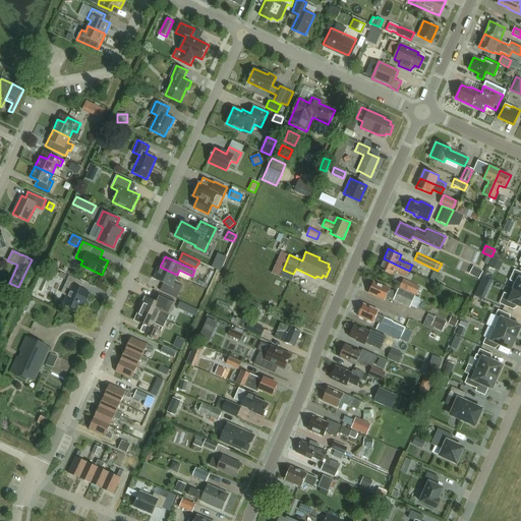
[(489,266),(498,268),(501,259),(493,256),(489,266)]
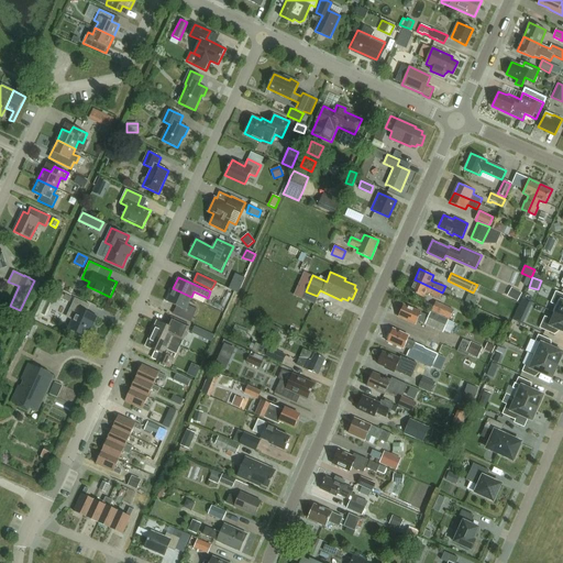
[(440,298),(442,293),(415,279),(409,291),(423,297),(427,291),(432,294),(431,295),(440,298)]
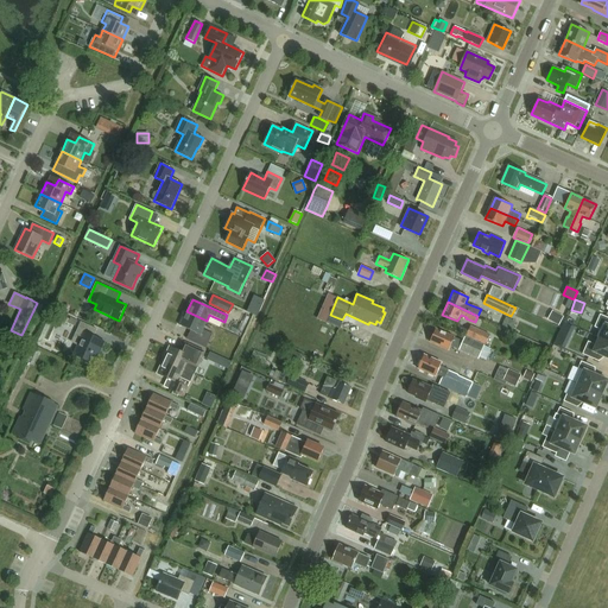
[(203,329),(207,321),(187,311),(181,325),(196,333),(191,341),(207,348),(213,334),(203,329)]
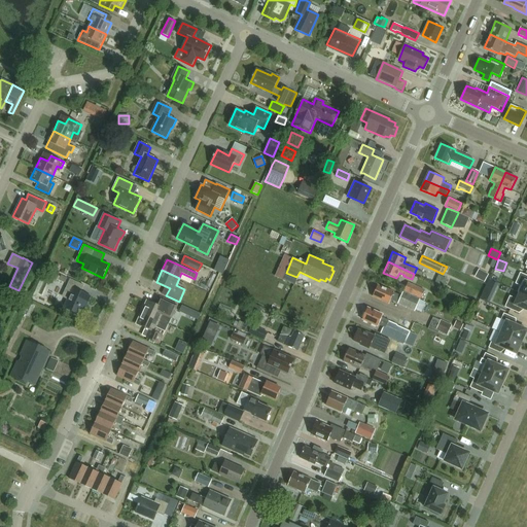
[(484,282),(488,275),(479,270),(475,277),(484,282)]
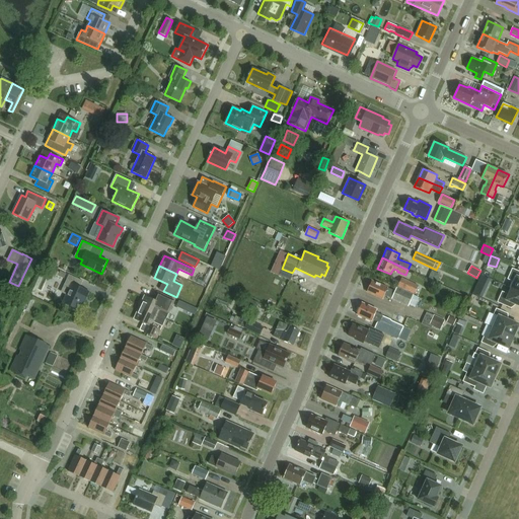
[(512,289),(518,291),(518,271),(512,269),(508,280),(513,282),(510,288),(512,289)]
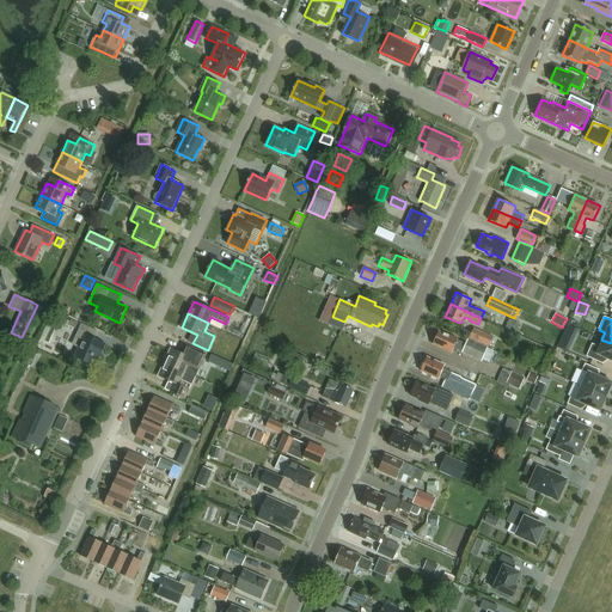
[(508,319),(506,329),(516,331),(519,322),(508,319)]
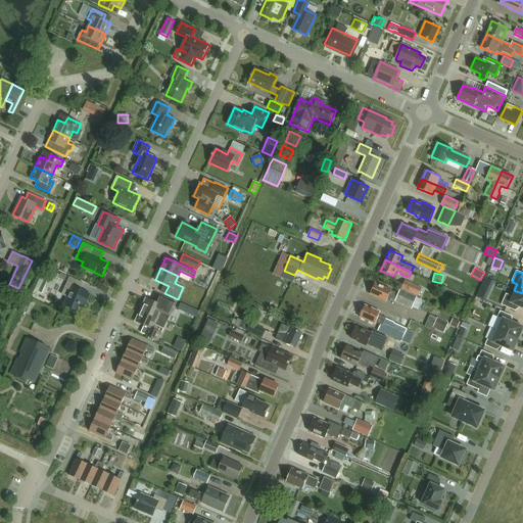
[(88,300),(91,293),(81,289),(84,283),(69,277),(61,294),(67,297),(64,304),(81,312),(86,299),(88,300)]
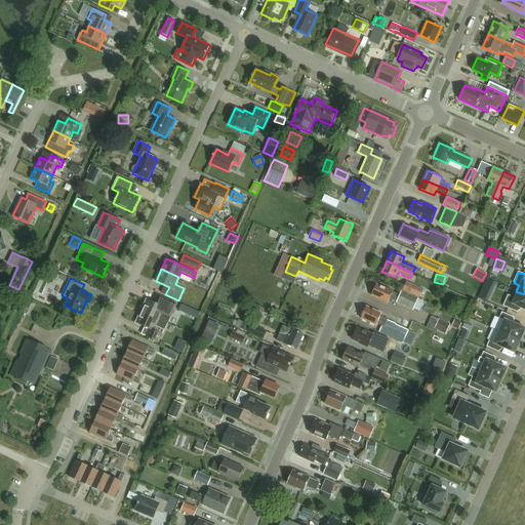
[(376,284),(371,295),(388,301),(389,298),(397,301),(396,304),(413,311),(423,289),(407,282),(402,291),(401,291),(400,294),(392,291),(393,291),(376,284)]
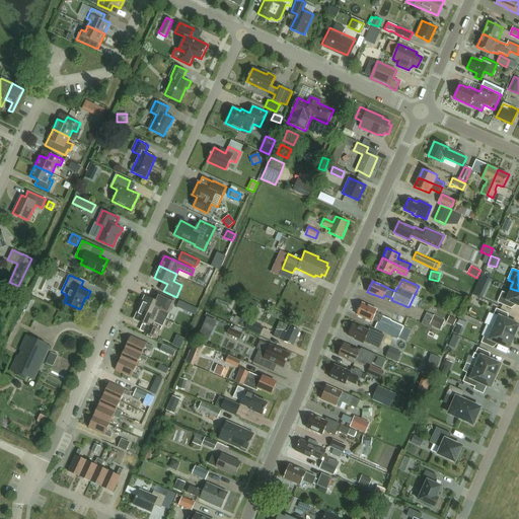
[(518,305),(518,291),(512,289),(510,295),(502,292),(498,303),(510,308),(515,304),(518,305)]
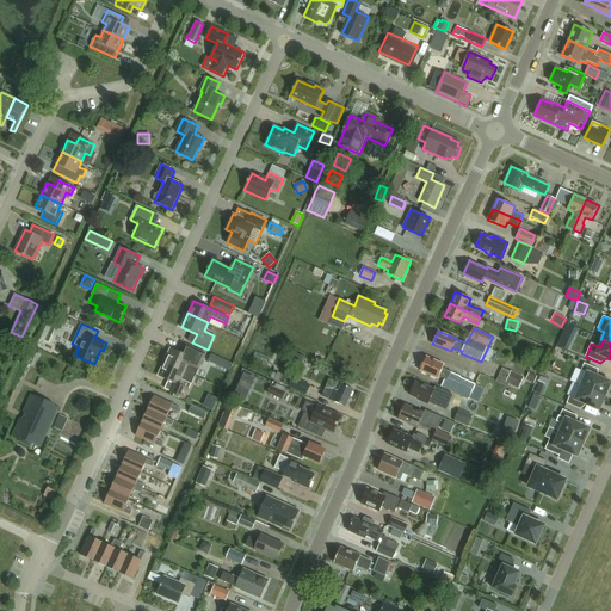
[(165,362),(185,371),(193,375),(202,356),(185,347),(183,353),(171,349),(165,362)]
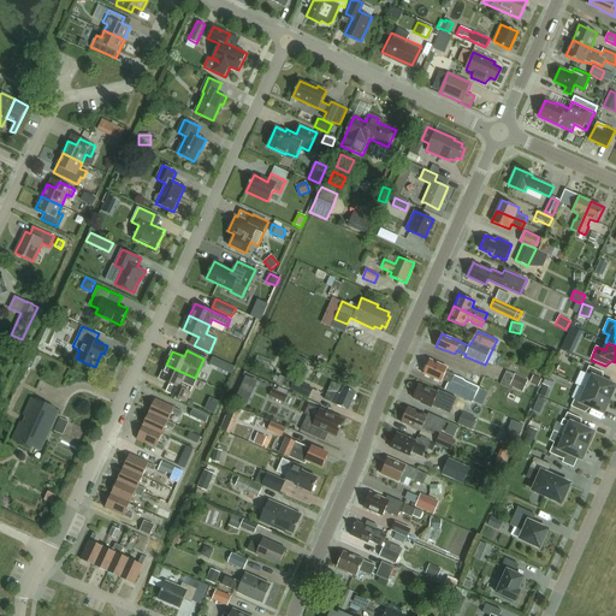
[(213,355),(209,362),(230,372),(234,365),(213,355)]
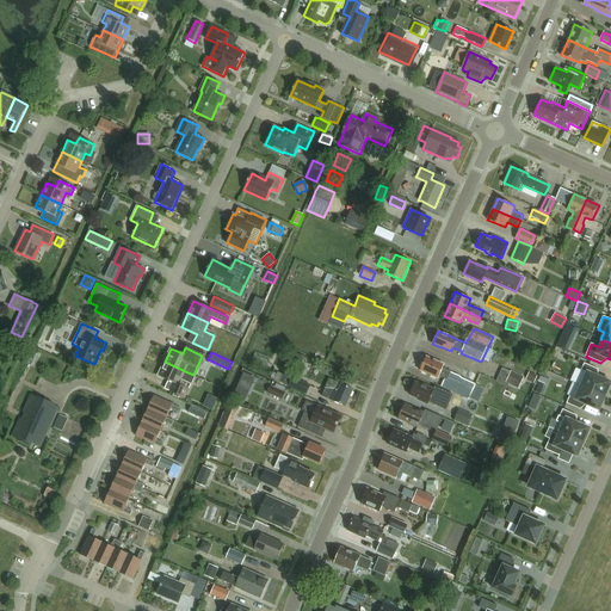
[(426,357),(420,370),(438,378),(439,376),(443,377),(443,378),(444,380),(440,388),(469,400),(476,386),(461,378),(461,377),(460,377),(460,376),(450,372),(451,371),(443,368),(444,364),(426,357)]
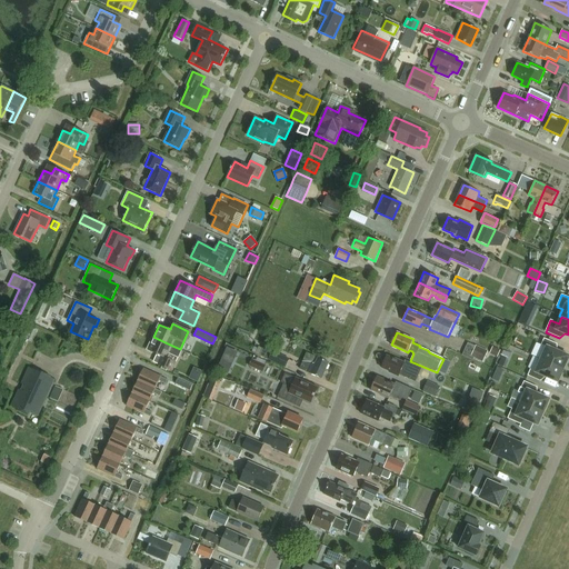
[(182,350),(180,349),(172,346),(153,337),(148,349),(158,353),(153,362),(171,371),(178,358),(182,350)]
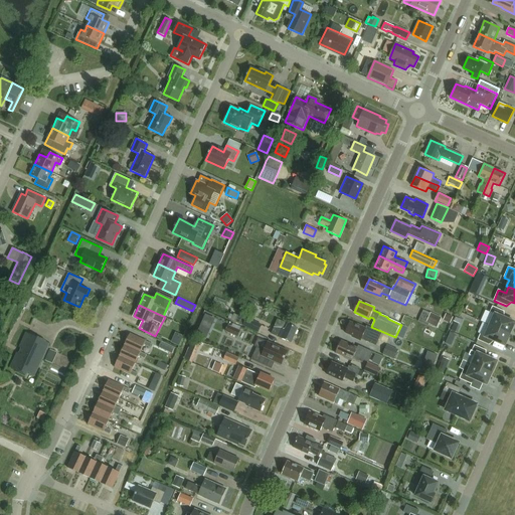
[(490,325),(510,334),(514,323),(502,317),(504,312),(493,306),(490,312),(493,314),(488,325),(490,326),(490,325)]
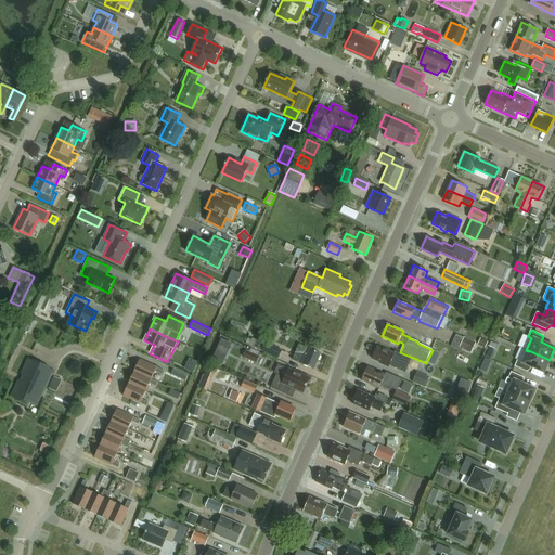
[(476,343),(464,337),(460,348),(470,353),(476,343)]
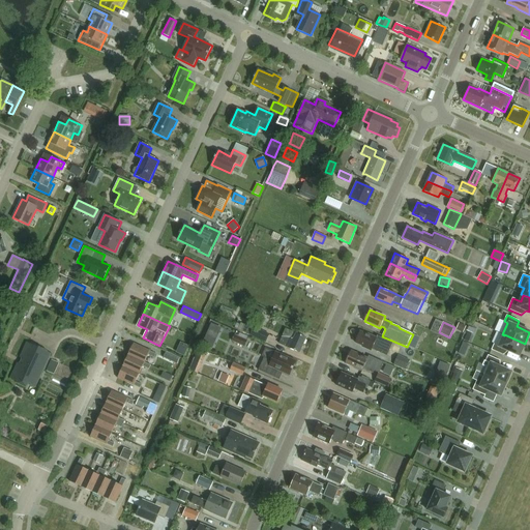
[(463,332),(466,326),(459,323),(455,329),(463,332)]
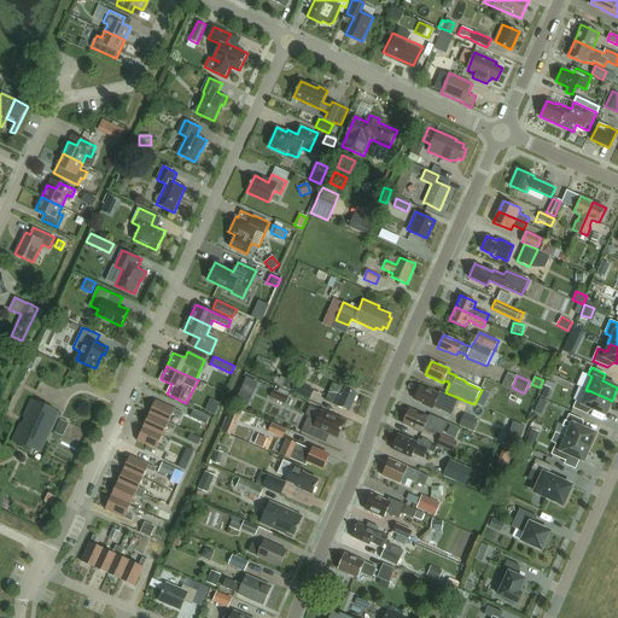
[(309,400),(314,391),(296,383),(286,379),(283,386),(292,391),(291,391),(309,400)]
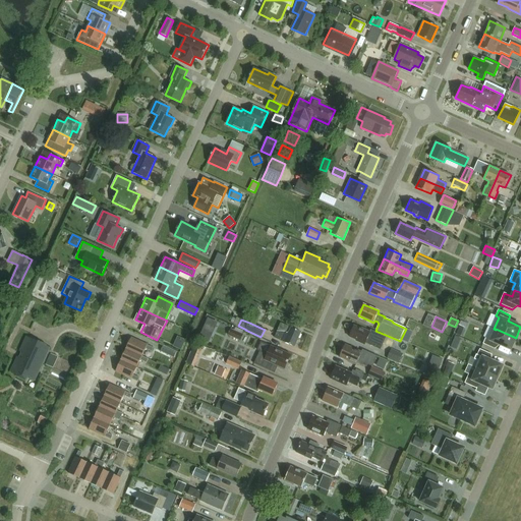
[(279,329),(275,337),(280,340),(294,346),(301,332),(291,328),(282,324),(281,324),(279,329)]
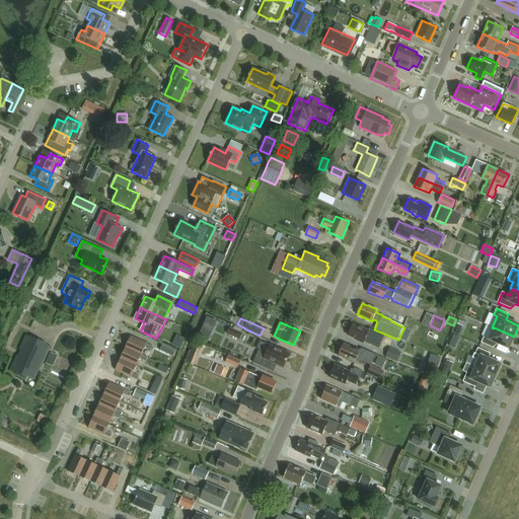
[(370,328),(369,330),(360,326),(360,327),(353,324),(348,335),(355,338),(355,339),(363,343),(364,342),(379,349),(385,336),(370,328)]
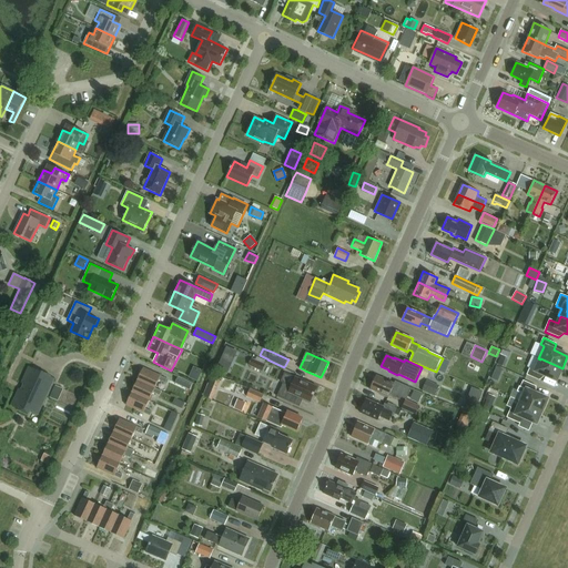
[(265,365),(252,358),(249,366),(262,372),(265,365)]
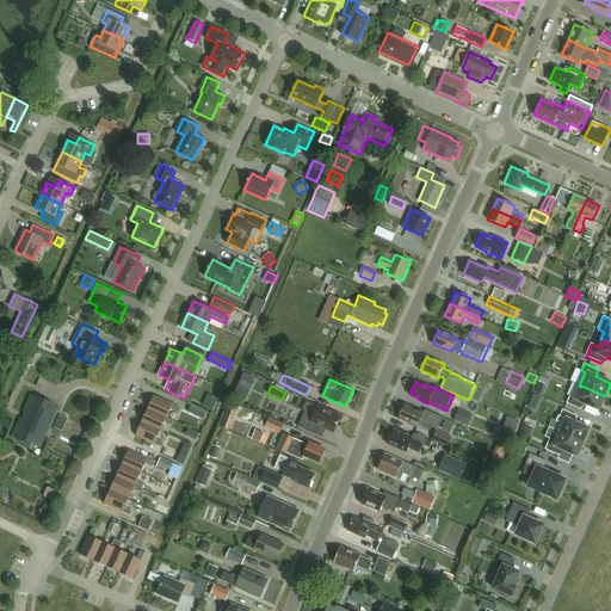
[(599,409),(605,396),(581,386),(581,387),(575,399),(569,396),(567,403),(580,408),(585,405),(599,409)]
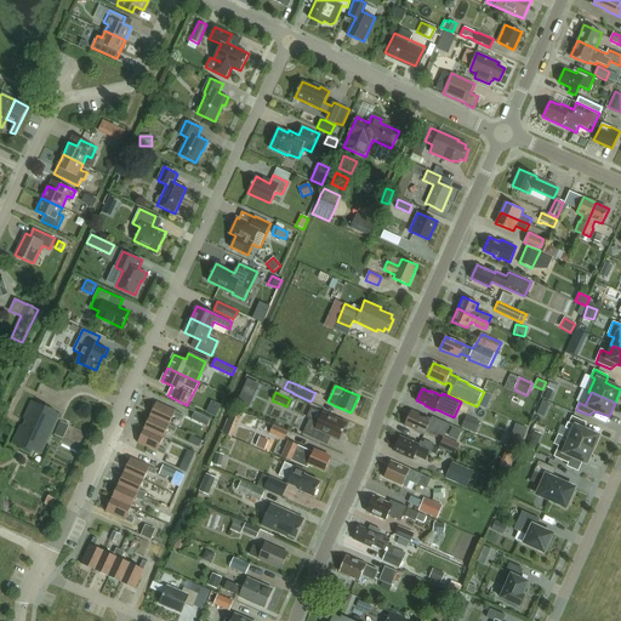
[(41,453),(60,414),(32,400),(23,420),(18,417),(16,423),(21,426),(13,443),(21,446),(20,448),(34,455),(35,450),(41,453)]
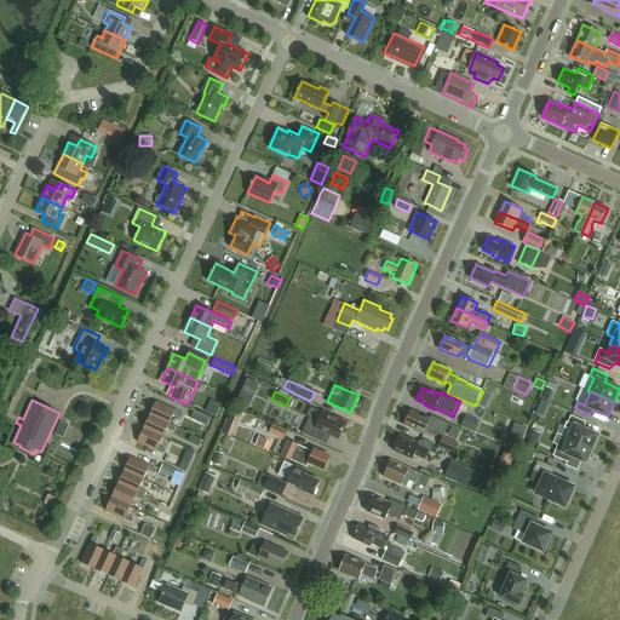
[(211,400),(207,411),(217,413),(220,402),(211,400)]
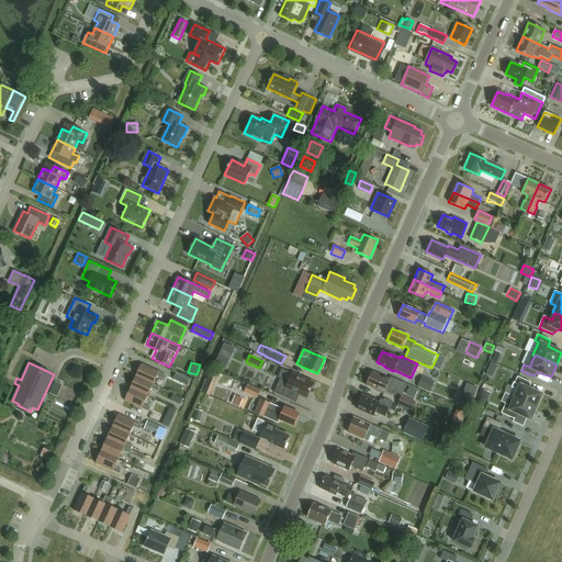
[(142,363),(136,375),(154,383),(157,375),(164,379),(166,374),(142,363)]
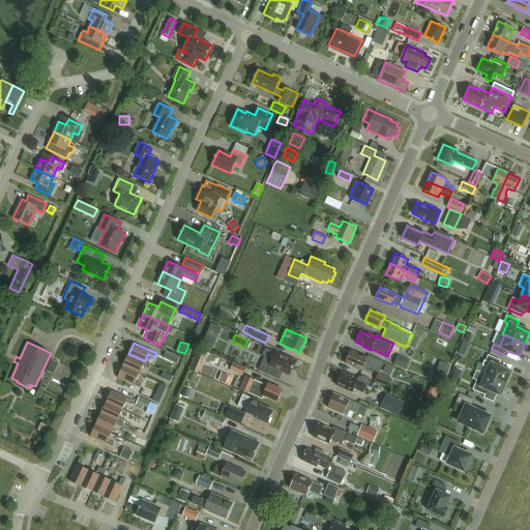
[(182,358),(167,351),(164,357),(179,364),(182,358)]
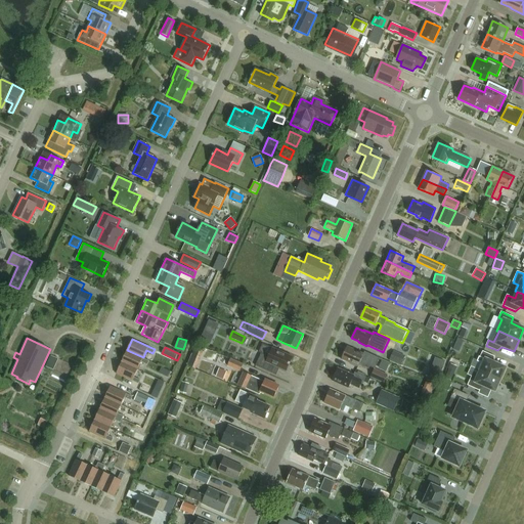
[(203,351),(194,347),(190,355),(191,355),(187,366),(194,369),(203,351)]
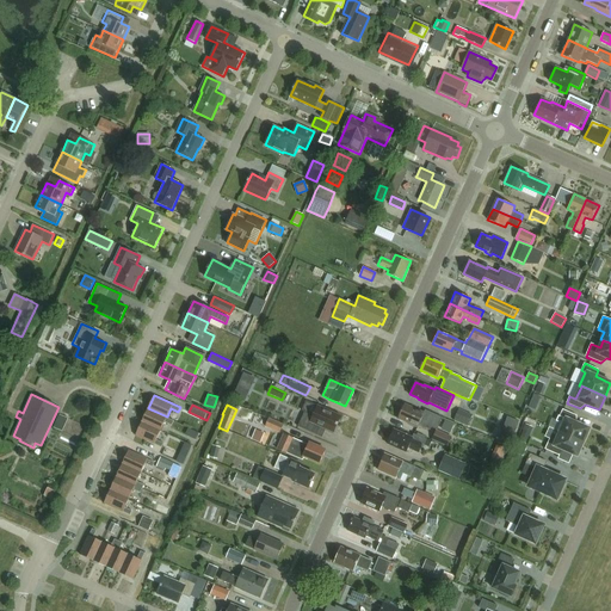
[(431,426),(437,430),(443,417),(426,409),(424,413),(405,405),(399,418),(418,427),(419,424),(430,429),(431,426)]
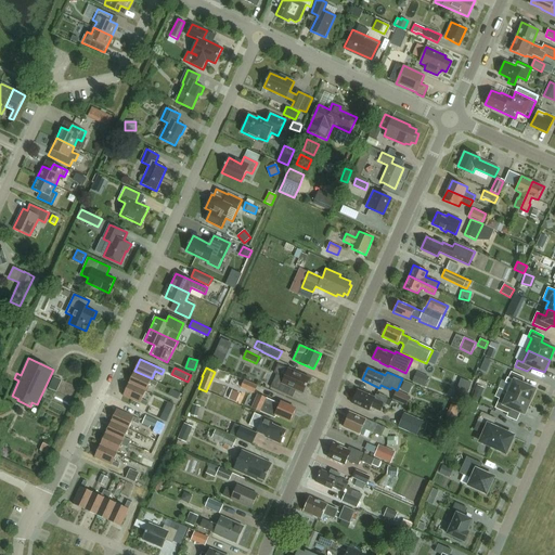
[(310,378),(288,369),(285,377),(276,374),(271,387),(283,392),(286,385),(304,392),(310,378)]
